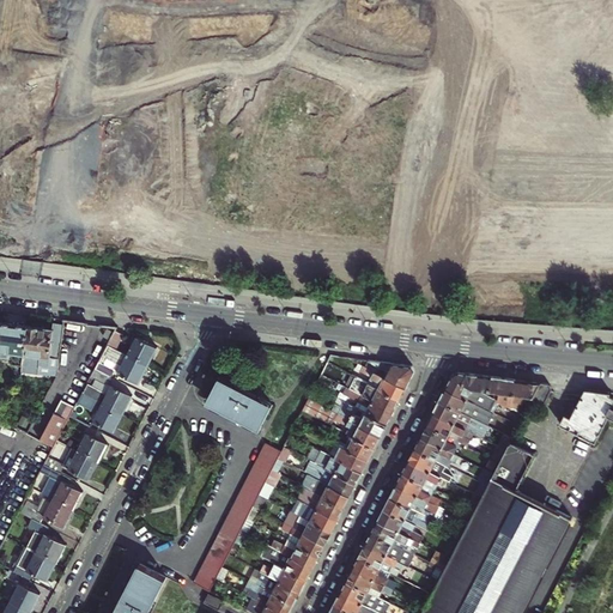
[(23,370),(28,327),(19,326),(1,323),(0,328),(0,357),(13,357),(12,364),(18,365),(17,375),(22,376),(23,370)]
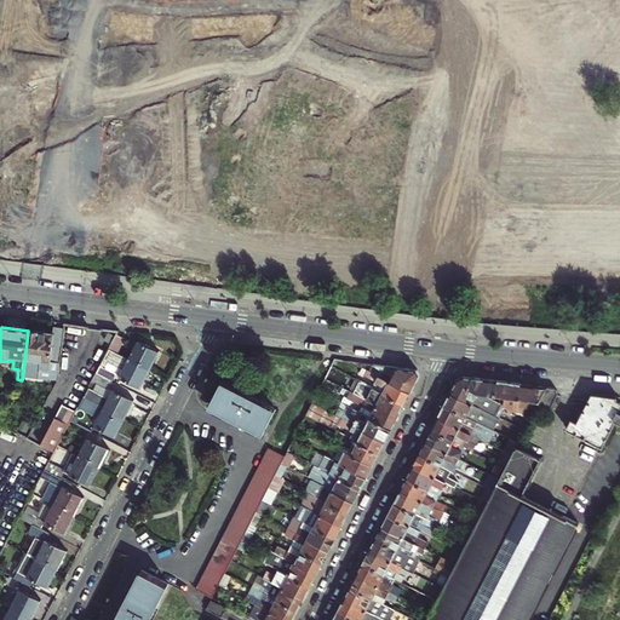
[(55,334),(28,331),(23,374),(58,380),(61,362),(65,329),(59,328),(55,328),(55,334)]
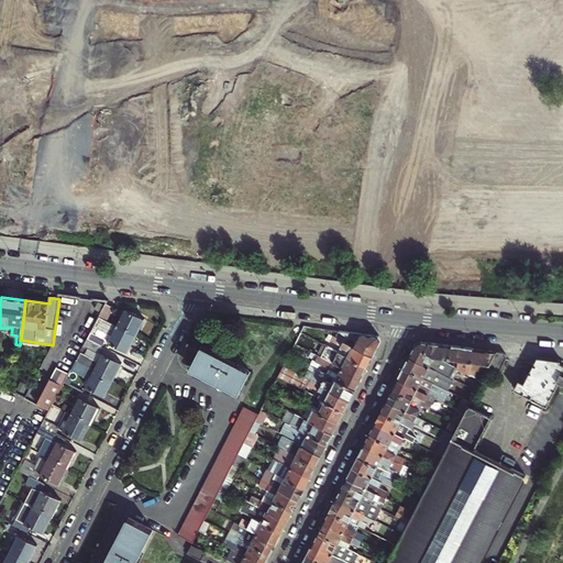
[(114,308),(107,304),(102,313),(100,316),(100,317),(108,321),(114,308)]
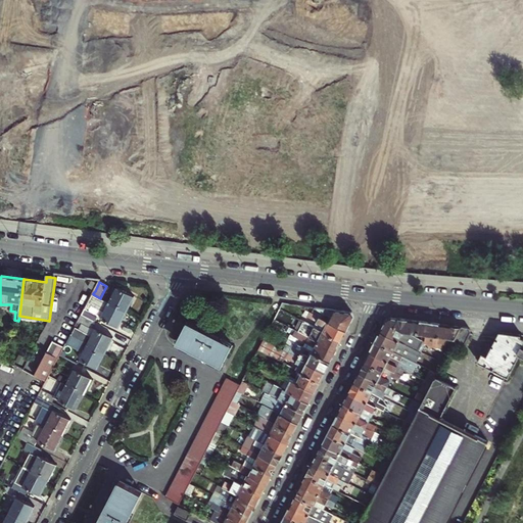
[(109,303),(127,313),(135,296),(124,291),(117,288),(109,303)]
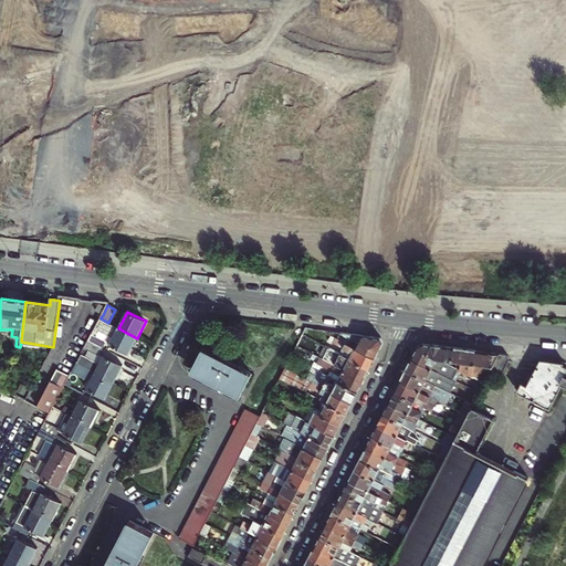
[(134,346),(137,338),(118,328),(109,345),(128,355),(134,346)]
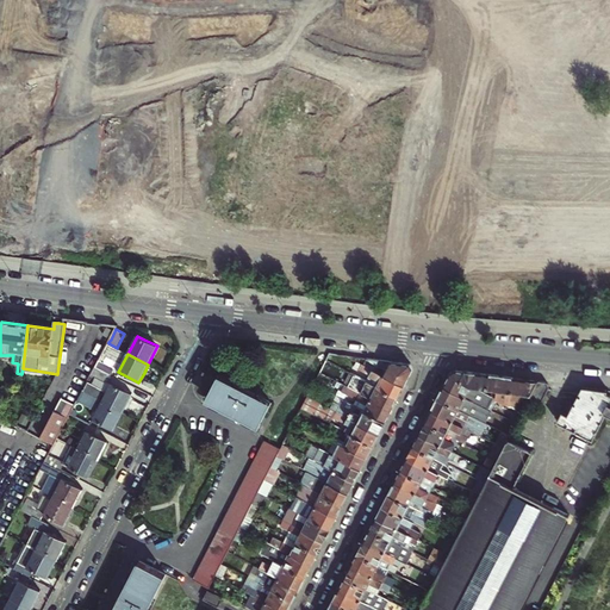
[(375,371),(380,361),(349,356),(365,365),(375,371)]
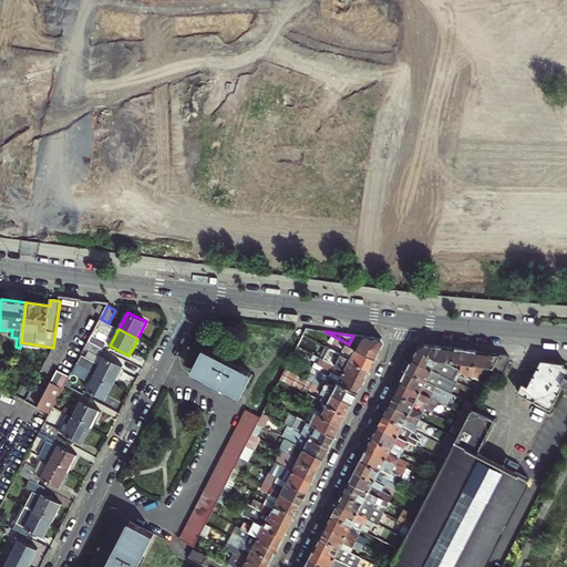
[(103,349),(106,342),(92,334),(89,341),(103,349)]
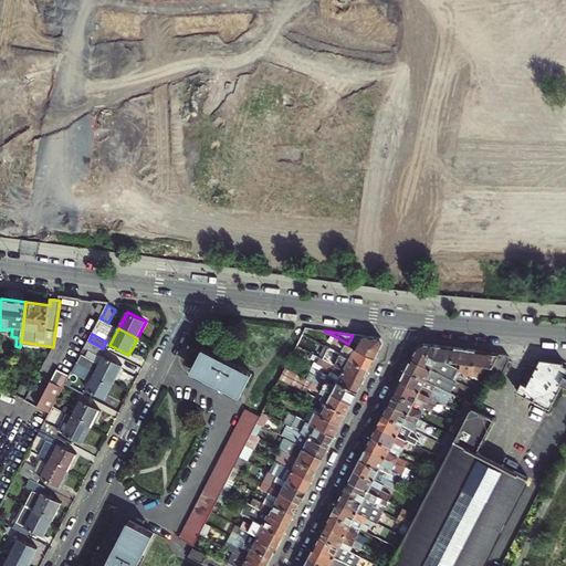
[(354,347),(376,358),(384,343),(383,341),(381,338),(360,336),(354,347)]
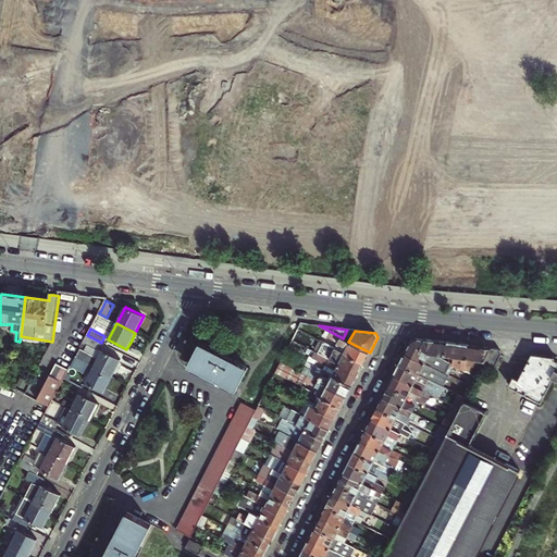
[(368,357),(370,353),(348,342),(343,338),(333,333),(330,338),(338,343),(338,344),(341,345),(338,350),(364,363),(368,357)]
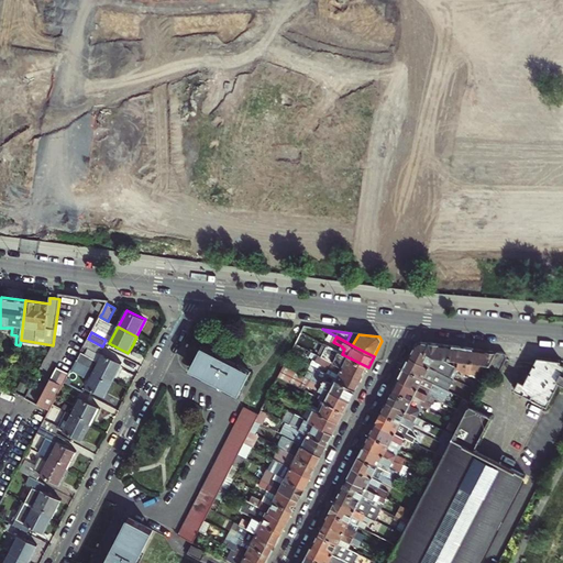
[(98,354),(102,346),(88,339),(84,346),(98,354)]
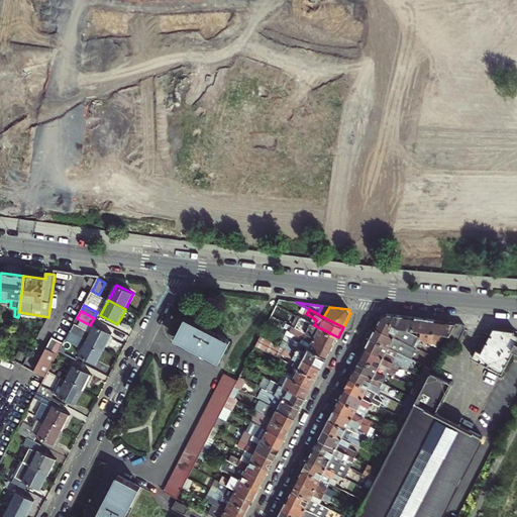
[(294,327),(296,328),(302,318),(294,314),(289,324),(294,327)]
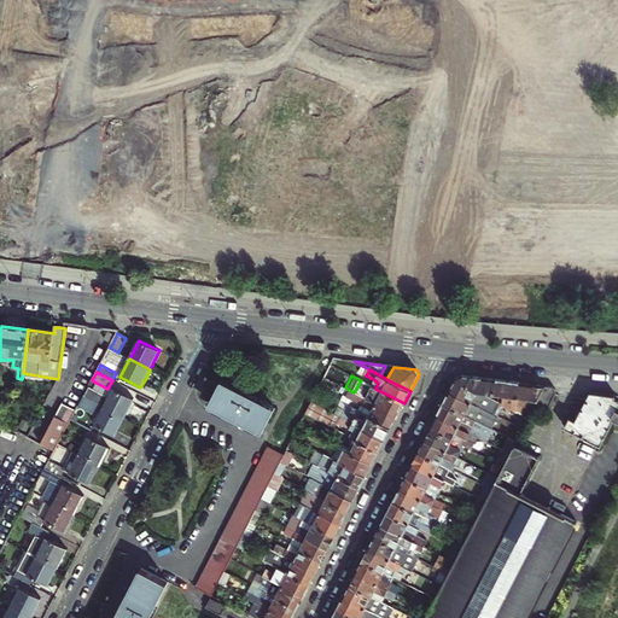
[(458,379),(452,390),(494,412),(497,407),(493,404),(494,401),(487,397),(466,386),(470,377),(462,375),(458,379)]
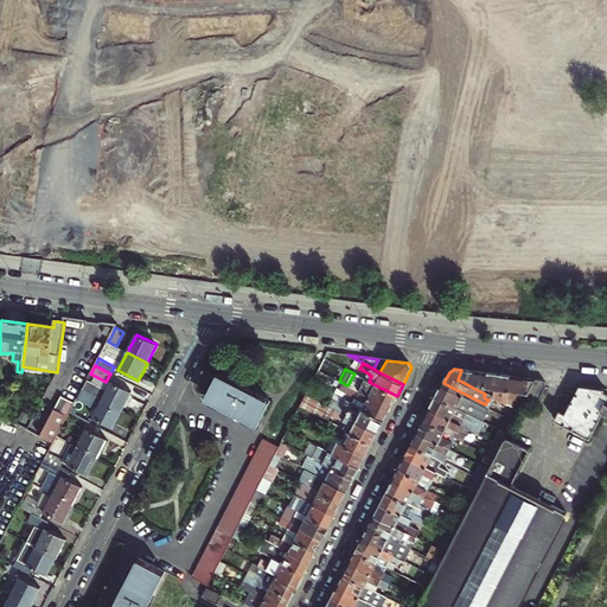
[(479,372),(461,370),(458,379),(478,390),(478,387),(485,388),(486,374),(479,372)]
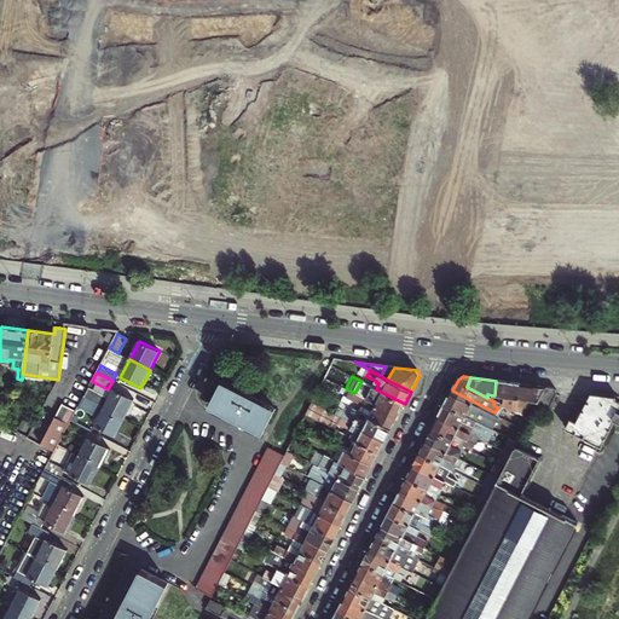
[(354,393),(399,416),(403,409),(405,404),(376,389),(362,381),(354,393)]
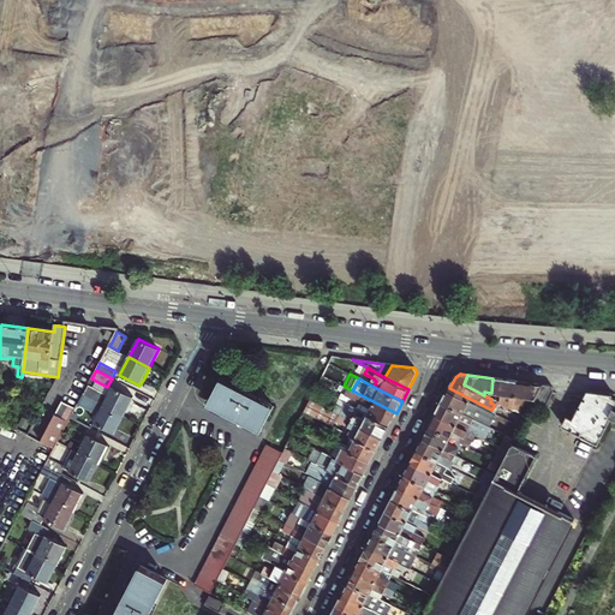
[(500,404),(508,408),(514,412),(519,382),(513,381),(493,378),(491,393),(502,394),(500,404)]
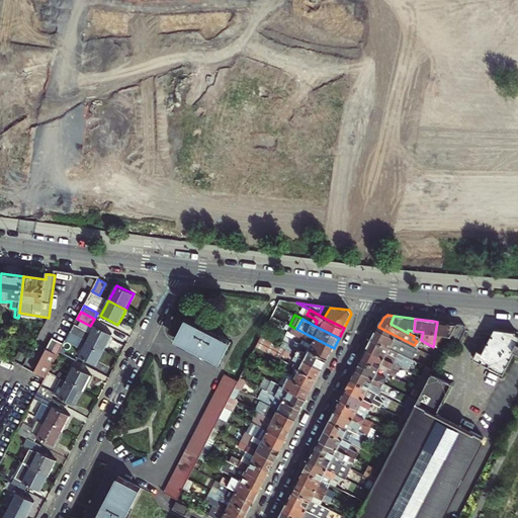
[(176,339),(221,362),(231,343),(186,320),(180,330),(176,339)]
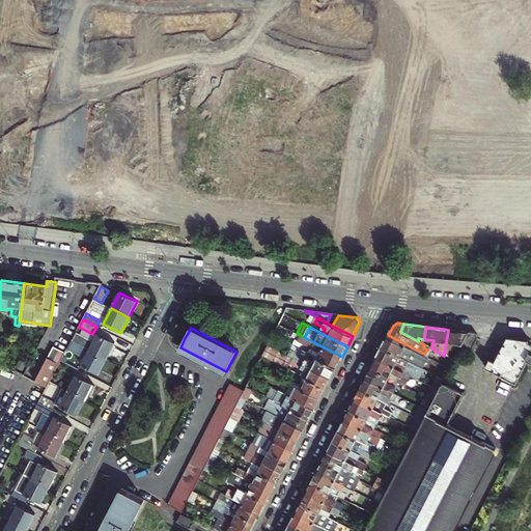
[(460,331),(448,330),(444,356),(450,359),(452,343),(462,344),(468,332),(460,331)]
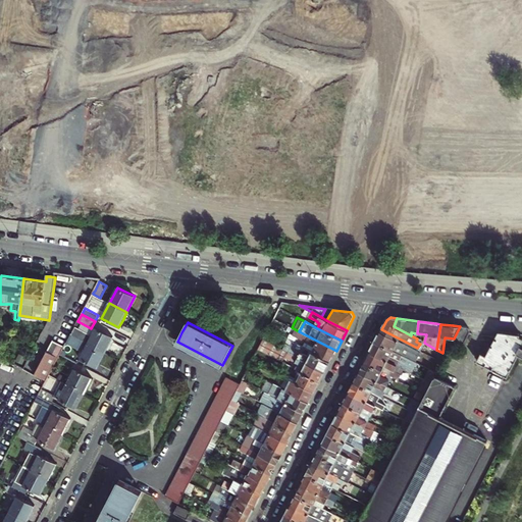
[(454,338),(452,342),(462,347),(469,333),(468,327),(460,326),(454,338)]
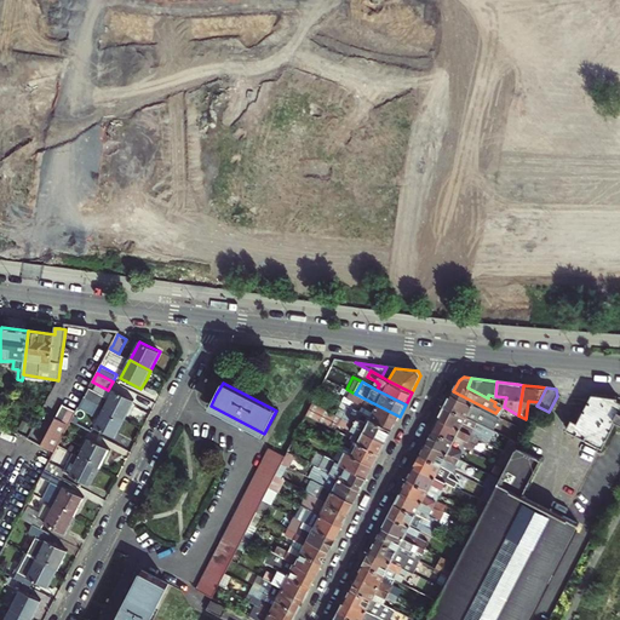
[(104,408),(109,399),(89,389),(84,397),(104,408)]
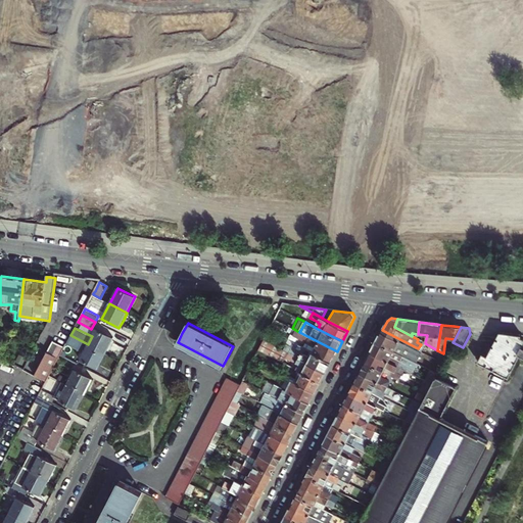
[(88,344),(106,353),(110,345),(113,338),(96,329),(92,336),(88,344)]
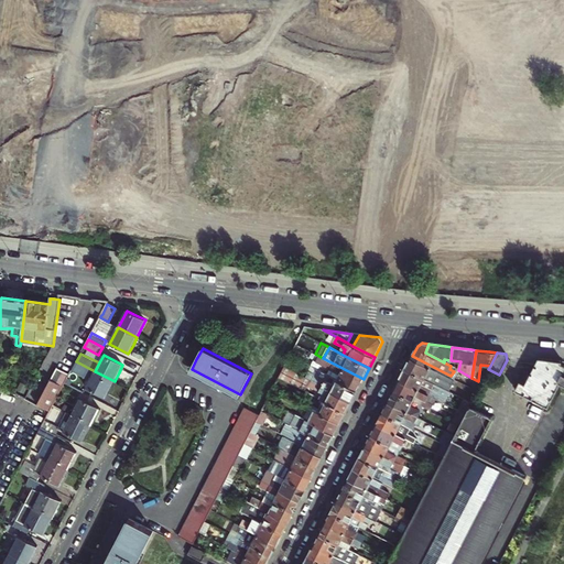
[(410,360),(407,368),(436,382),(452,390),(457,379),(451,376),(412,356),(410,360)]
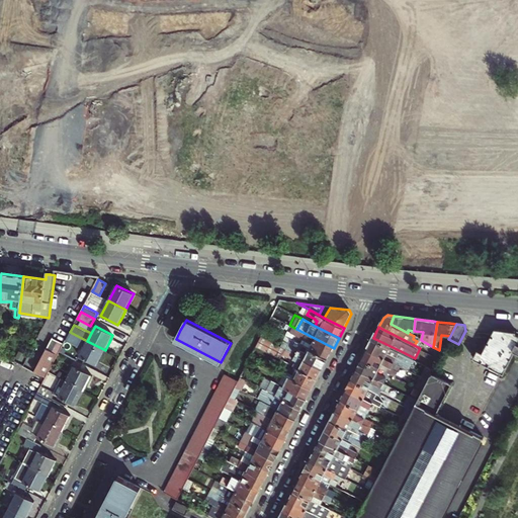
[(331,353),(334,348),(296,329),(294,328),(291,333),(305,339),(301,344),(329,358),(331,353)]
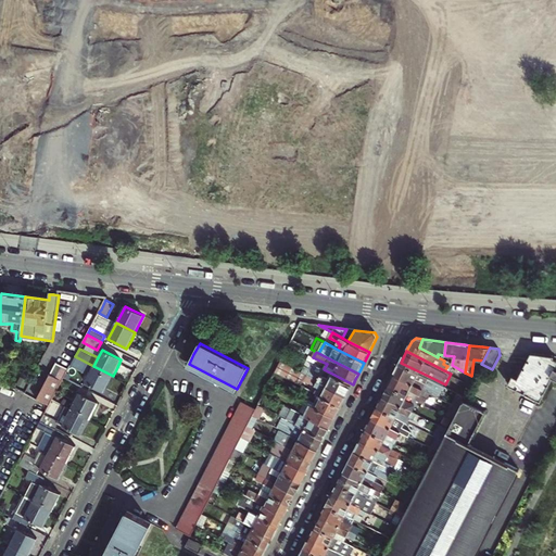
[(545,355),(531,353),(517,379),(512,376),(507,386),(540,402),(552,378),(555,380),(555,361),(555,359),(553,359),(554,356),(545,355)]
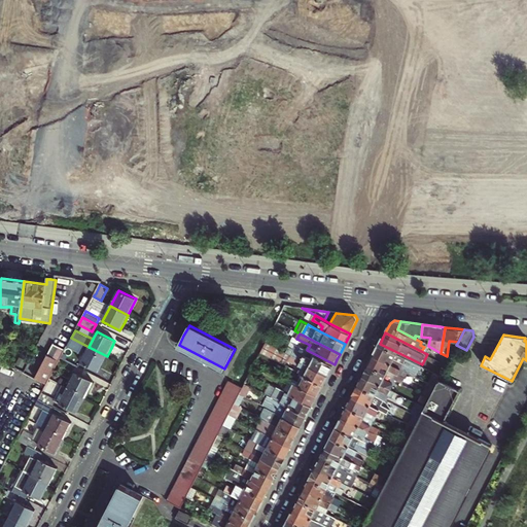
[(89,347),(71,338),(68,345),(84,355),(81,362),(99,372),(102,364),(107,356),(89,347)]
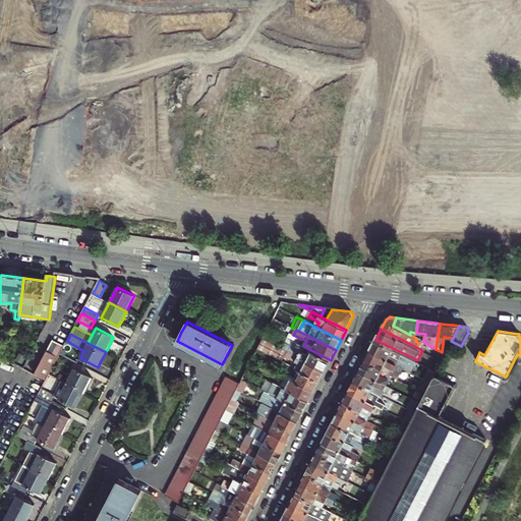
[(326,370),(283,349),(264,339),(258,348),(284,362),(286,358),(297,364),(295,367),(299,370),(320,381),(323,374),(326,370)]
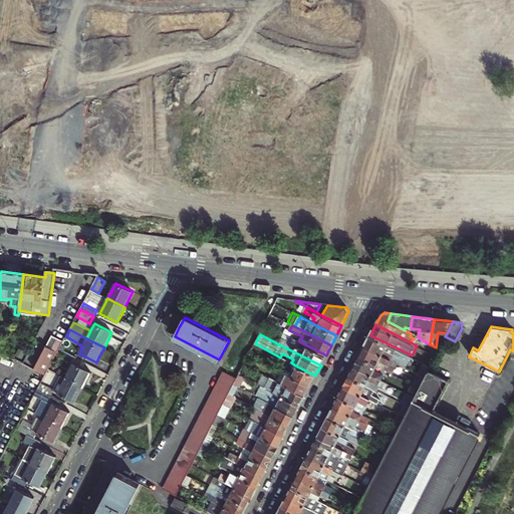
[(285,334),(279,344),(321,365),(323,359),(326,355),(299,341),(285,334)]
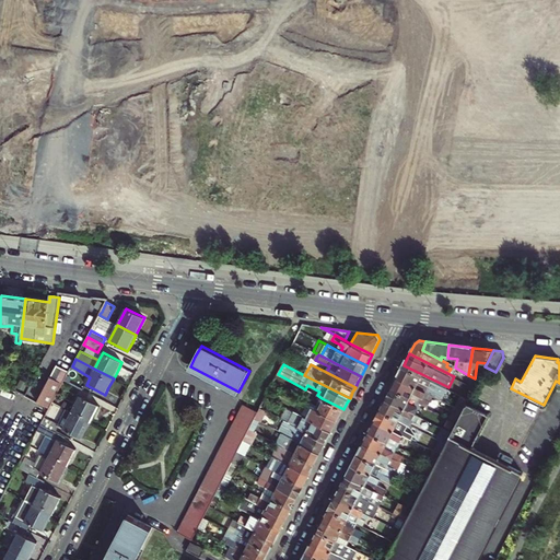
[(65,381),(68,373),(69,372),(57,365),(37,403),(49,408),(65,381)]
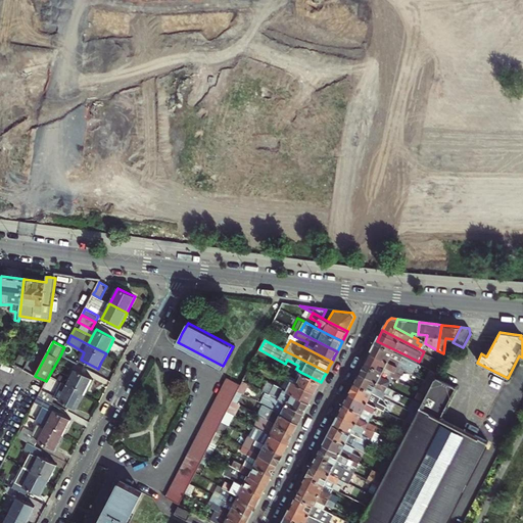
[(375,344),(372,350),(417,374),(419,369),(414,366),(414,365),(402,359),(405,354),(377,341),(375,344)]
